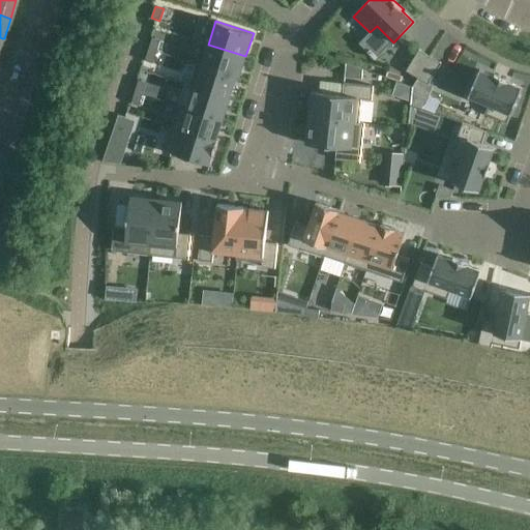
[(151,37),(147,49),(155,51),(158,39),(151,37)]
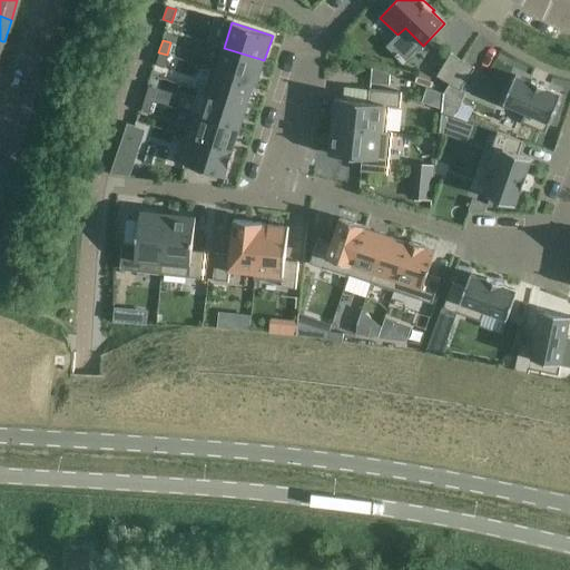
[(217,70),(255,82),(254,84),(257,85),(264,60),(224,48),(217,70)]
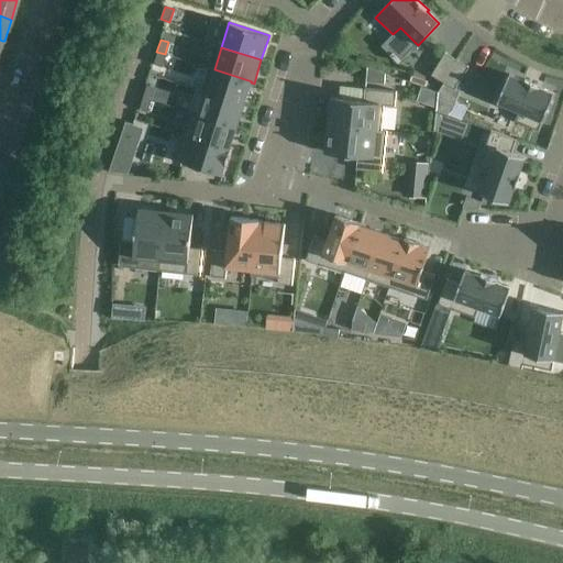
[(156,52),(153,64),(161,67),(165,54),(156,52)]
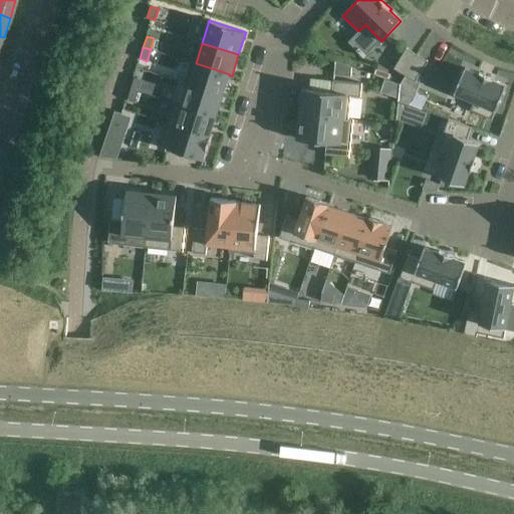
[(407,47),(394,68),(405,75),(418,54),(407,47)]
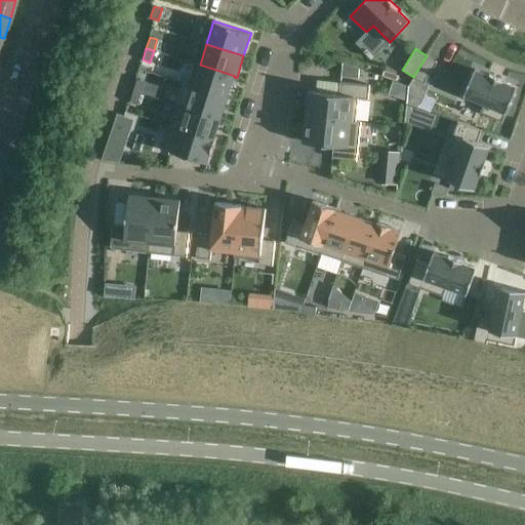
[(427,55),(413,77),(423,84),(438,63),(427,55)]
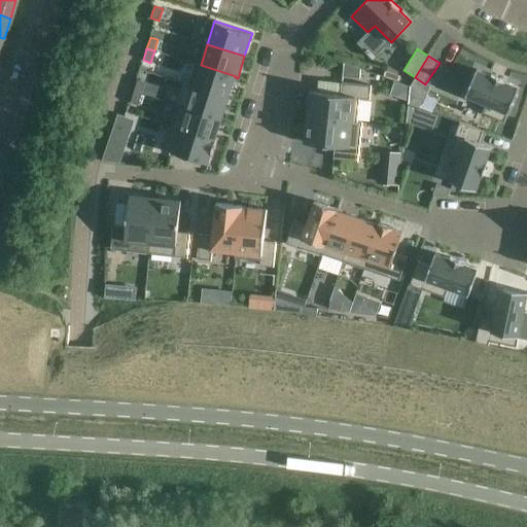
[(196,63),(188,84),(194,86),(229,98),(235,77),(236,76),(201,65),(196,63)]
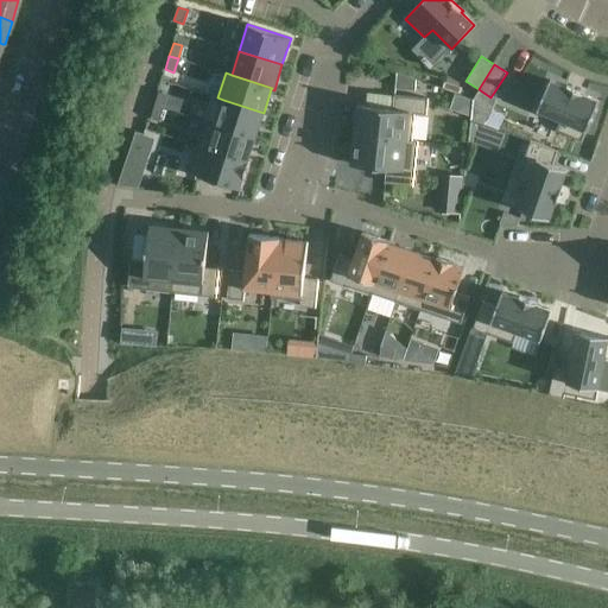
[(397,73),(396,88),(416,90),(417,80),(397,73)]
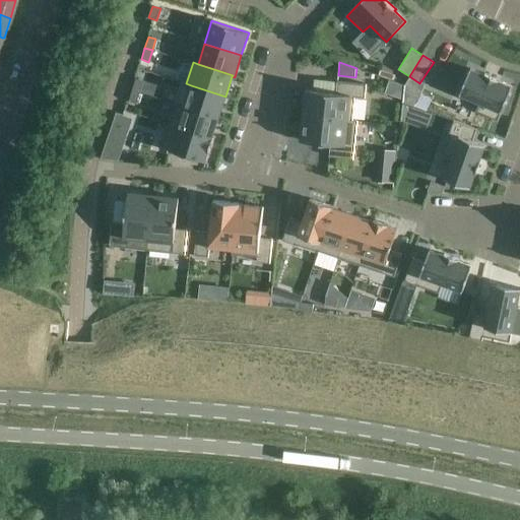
[(470,68),(459,95),(478,104),(475,112),(498,121),(513,85),(500,80),(500,79),(484,73),(484,74),(470,68)]
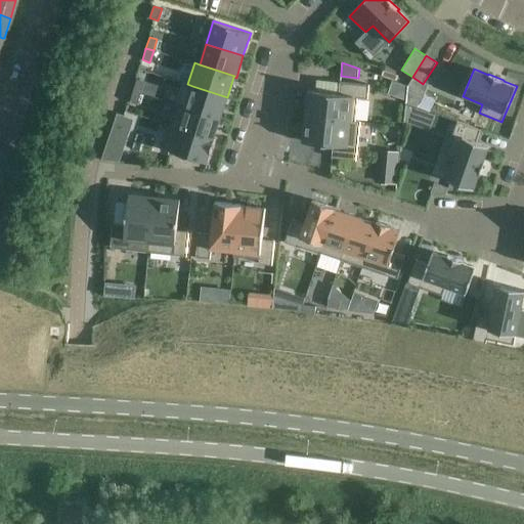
[(136,79),(132,90),(140,93),(143,81),(136,79)]
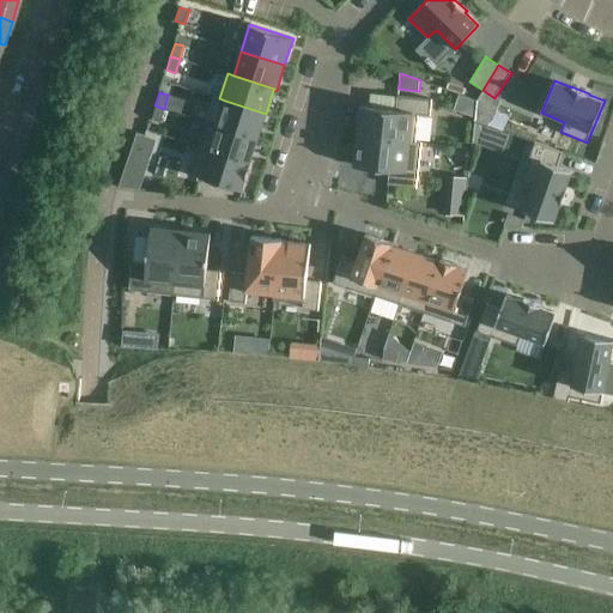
[(360,107),(357,137),(417,143),(417,141),(419,115),(431,116),(432,99),(398,96),(395,110),(360,107)]
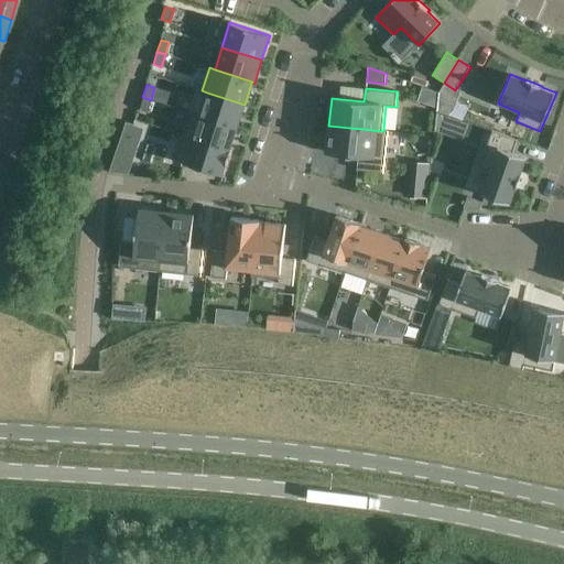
[(207,93),(201,116),(238,127),(245,105),(207,93)]
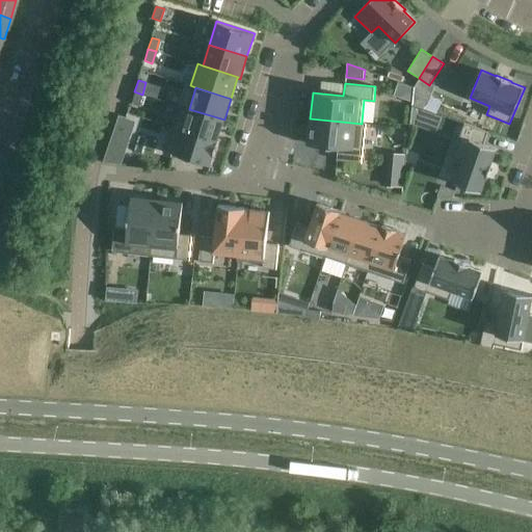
[(134,91),(130,104),(138,106),(142,95),(134,91)]
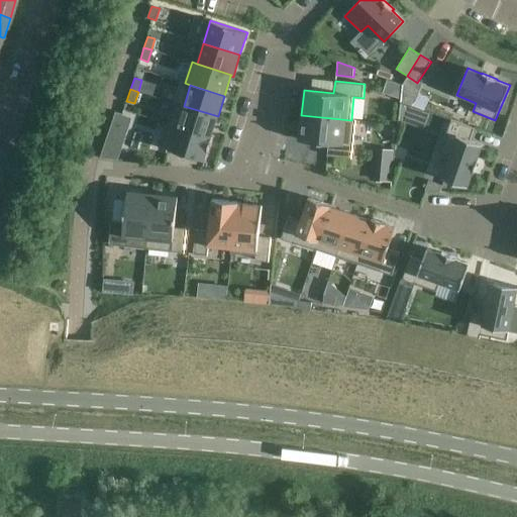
[(174,103),(167,124),(211,138),(218,116),(184,106),(174,103)]
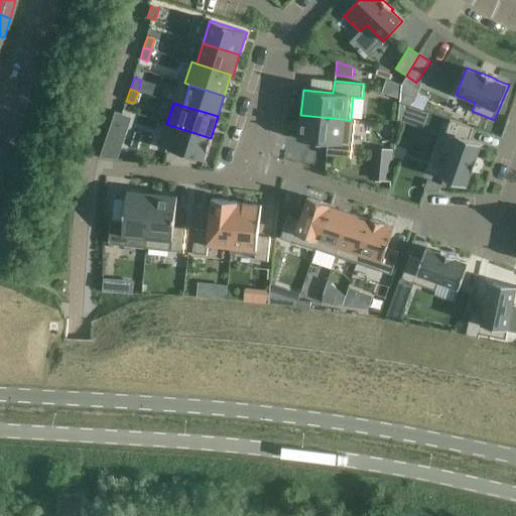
[(400,103),(398,120),(403,121),(408,106),(400,103)]
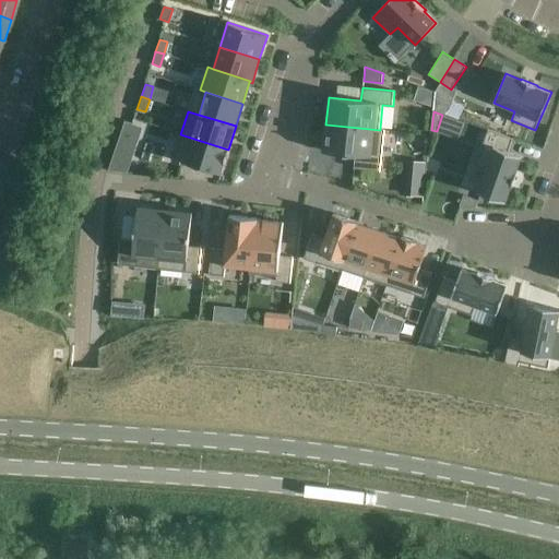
[(325,125),(323,152),(354,155),(353,169),(380,171),(385,130),(380,129),(380,130),(325,125)]
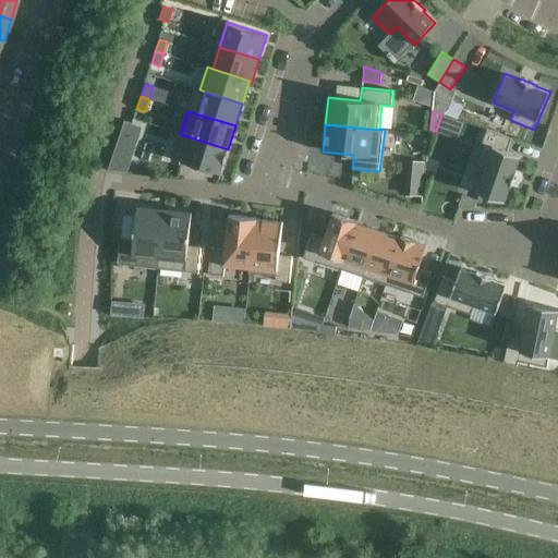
[(125,125),(122,137),(130,141),(134,128),(125,125)]
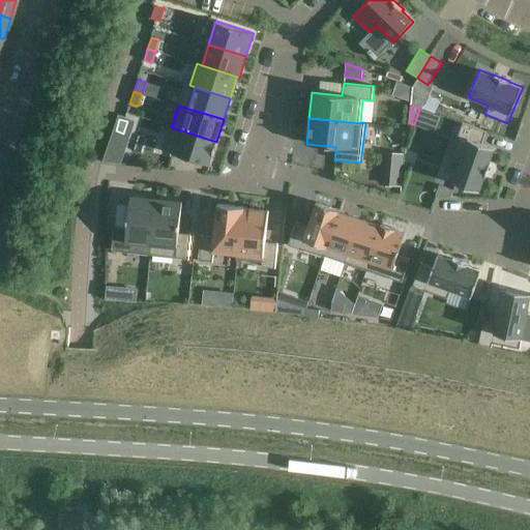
[(462,122),(450,157),(460,160),(452,182),(479,192),(484,177),(487,177),(492,163),(490,162),(495,147),(482,143),(487,130),(462,122)]
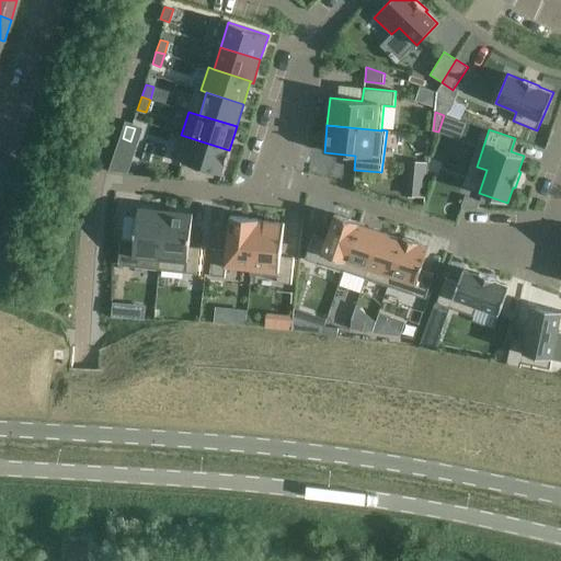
[(181,135),(173,159),(221,174),(229,150),(181,135)]
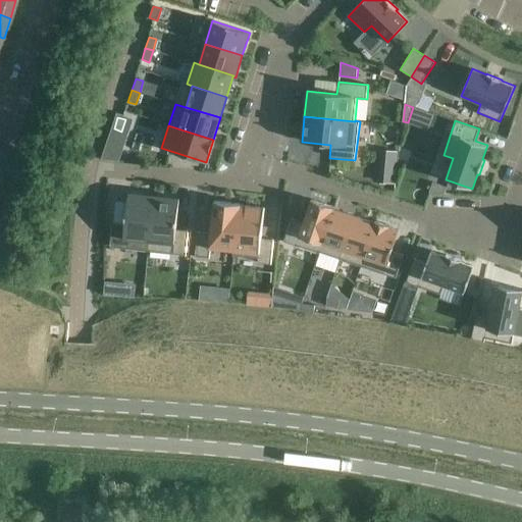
[(381,179),(379,190),(395,192),(396,180),(381,179)]
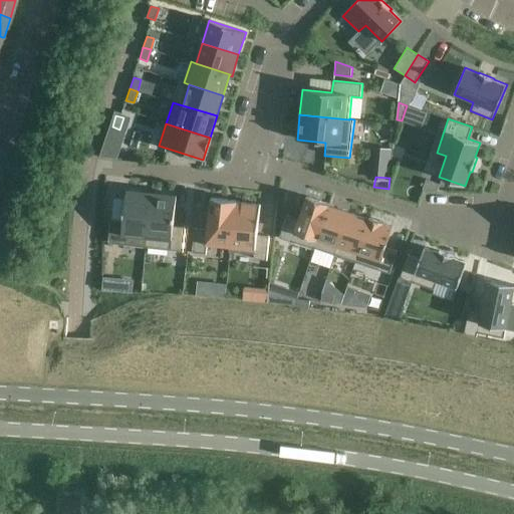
[(110,219),(108,244),(146,248),(152,193),(126,190),(123,221),(110,219)]
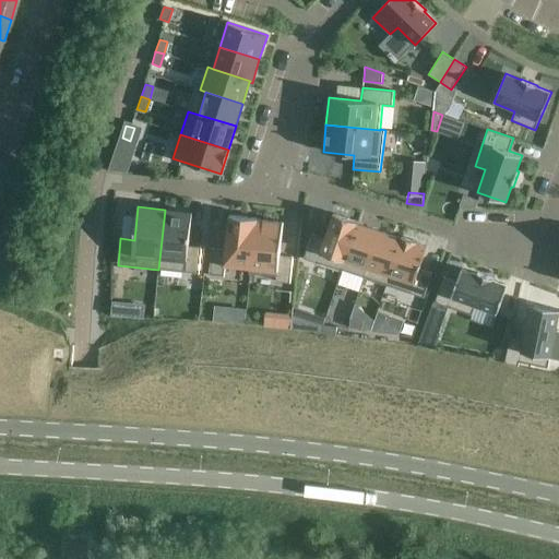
[(165,210),(158,270),(200,274),(202,247),(189,246),(192,212),(165,210)]
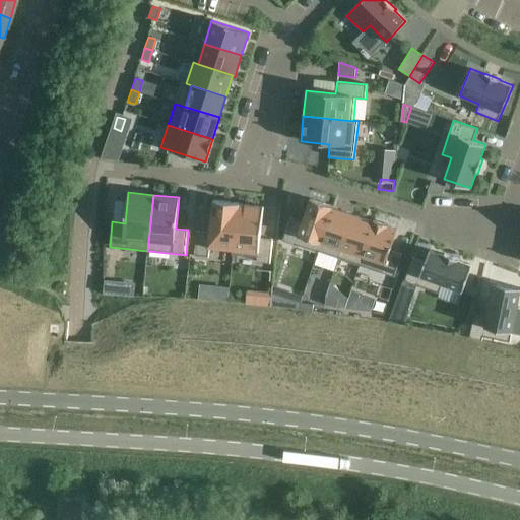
[(289,217),(281,242),(318,254),(333,207),(334,208),(334,206),(310,198),(302,221),(289,217)]
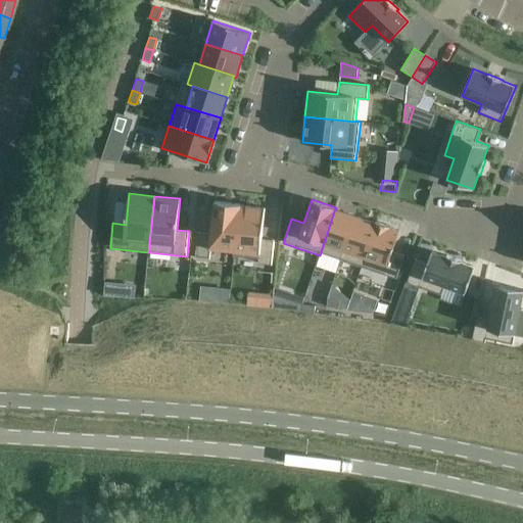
[(198,232),(195,257),(210,258),(211,249),(234,251),(233,256),(234,256),(240,204),(214,201),(210,233),(198,232)]
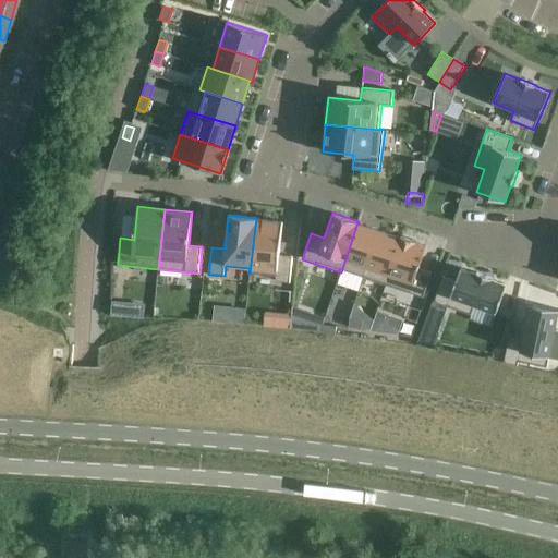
[(256,218),(250,274),(276,276),(275,281),(290,283),(293,256),(280,255),(283,222),(257,219),(257,218),(256,218)]
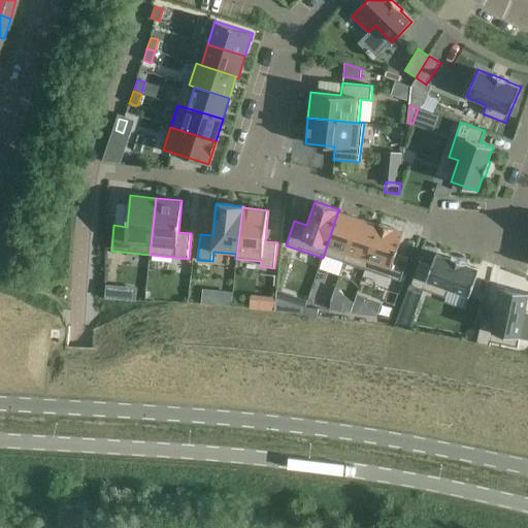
[(338,210),(323,258),(343,265),(359,218),(339,211),(338,210)]
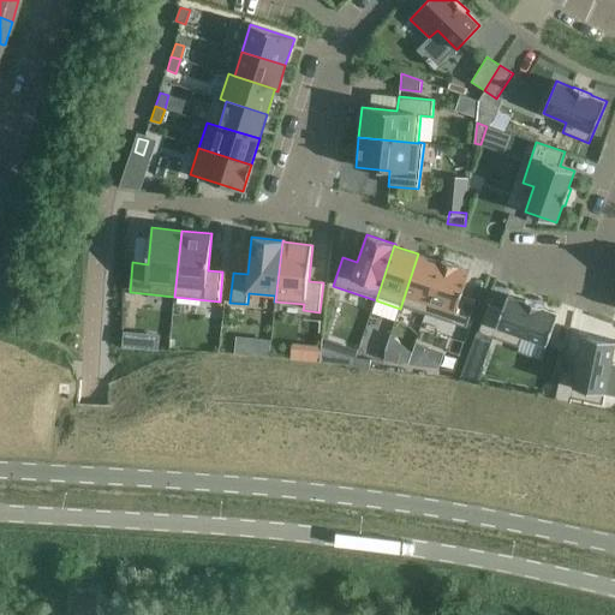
[(418,254),(400,309),(424,317),(442,262),(442,261),(418,254)]
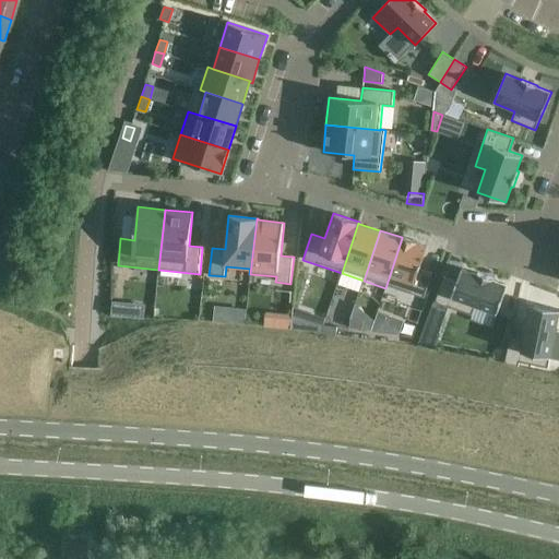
[(402,238),(385,288),(424,300),(433,273),(420,269),(428,246),(417,242),(417,241),(402,236),(402,237),(402,238)]
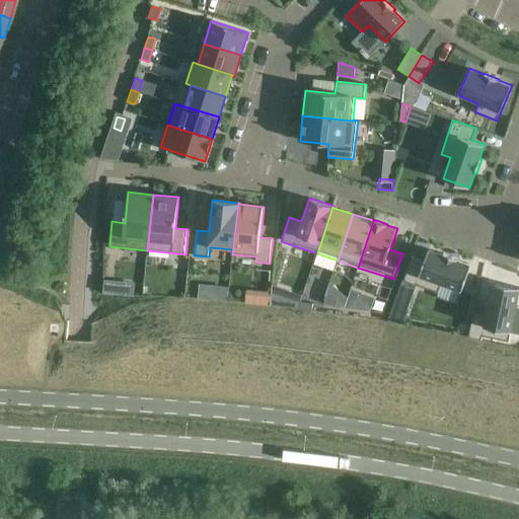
[(412,256),(403,283),(439,294),(442,285),(462,292),(471,265),(458,260),(458,258),(443,252),(442,254),(428,249),(424,262),(412,256)]
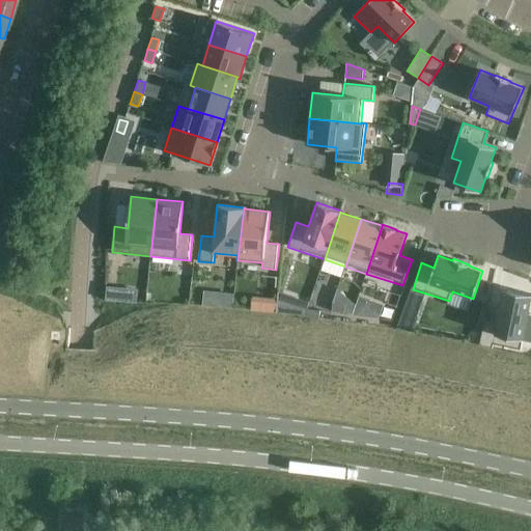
[(107,300),(115,301),(116,288),(108,287),(107,300)]
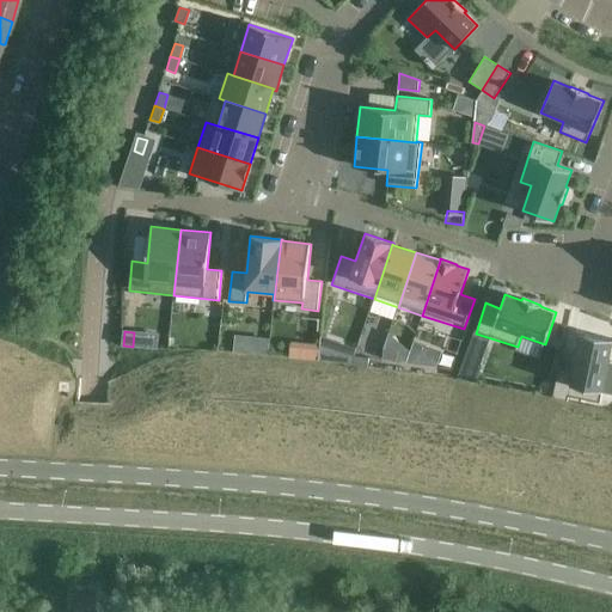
[(558,369),(552,398),(569,401),(569,397),(601,403),(611,348),(611,337),(581,331),(573,373),(558,369)]
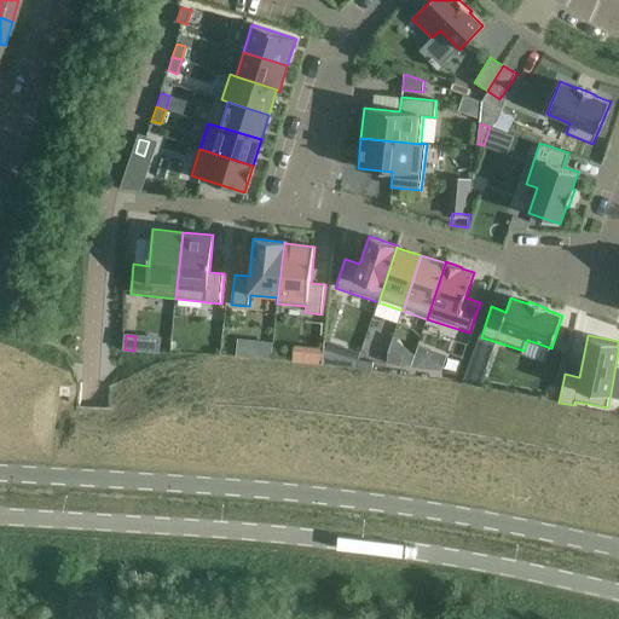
[(331,365),(337,345),(325,340),(322,364),(331,365)]
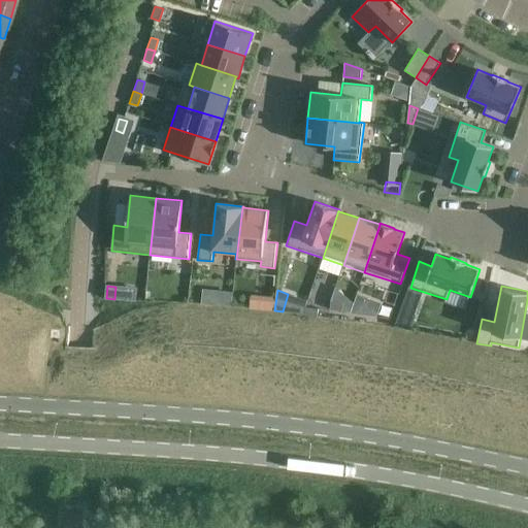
[(401,308),(415,314),(418,305),(403,300),(401,308)]
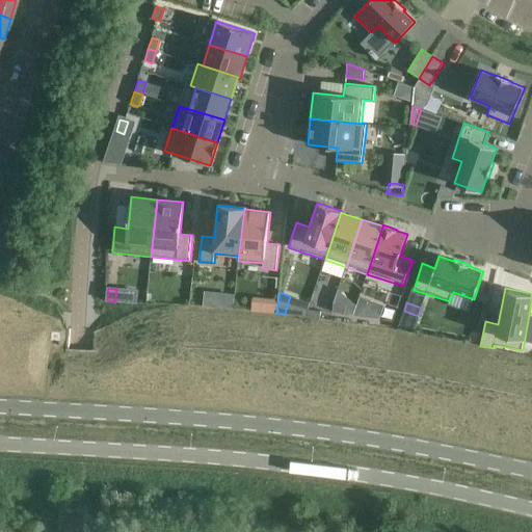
[(334,303),(333,312),(345,314),(346,306),(334,303)]
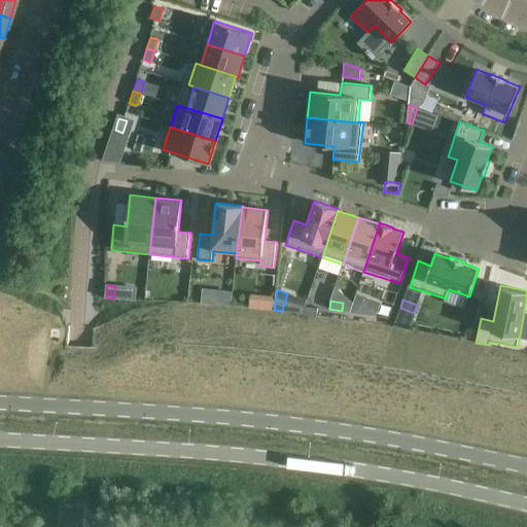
[(306,306),(305,315),(317,316),(318,308),(306,306)]
